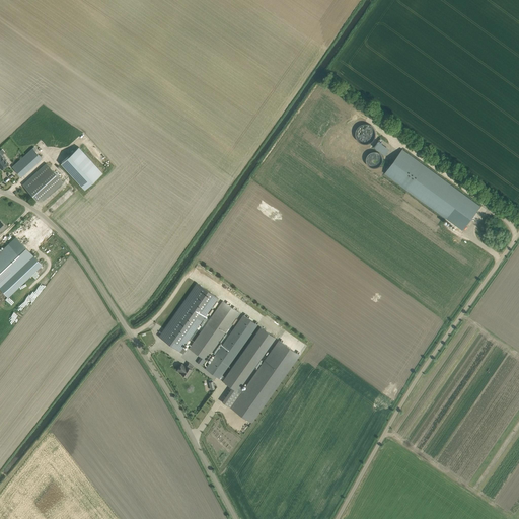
[(369,126),(367,126),(365,127),(363,129),(362,131),(362,134),(362,136),(363,138),(365,140),(367,141),(370,142),(372,141),(374,141),(376,139),(377,137),(378,135),(378,132),(377,130),(376,128),(374,127),(372,126),(369,126)]
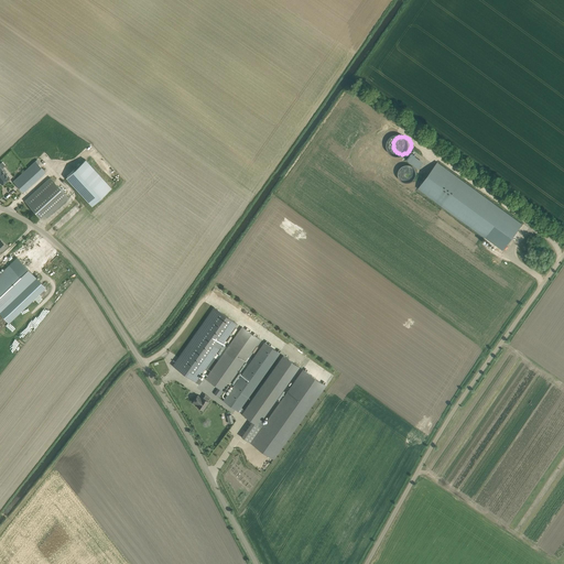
[(426,160),(413,151),(408,160),(421,169),(426,160)]
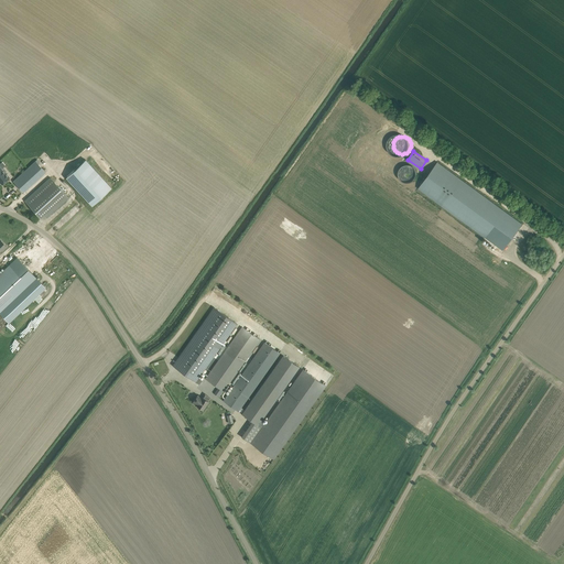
[(390,152),(388,152),(386,154),(383,155),(382,158),(382,161),(382,163),(383,166),(386,169),(388,170),(390,170),(393,170),(396,169),(398,167),(399,164),(400,162),(400,160),(399,156),(398,154),(396,153),(393,152),(390,152)]
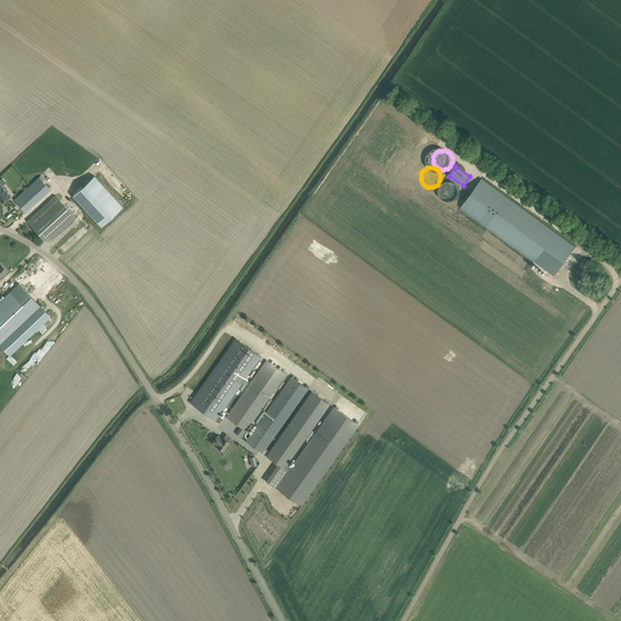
[(73,195),(101,227),(123,206),(95,176),(73,195)]
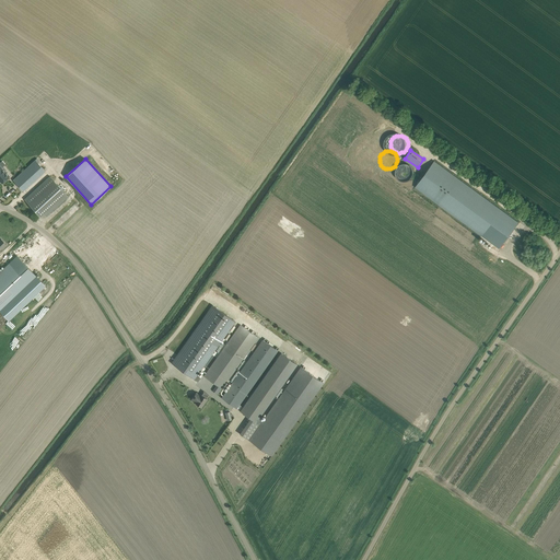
[(13,181),(23,190),(45,171),(35,160),(13,181)]
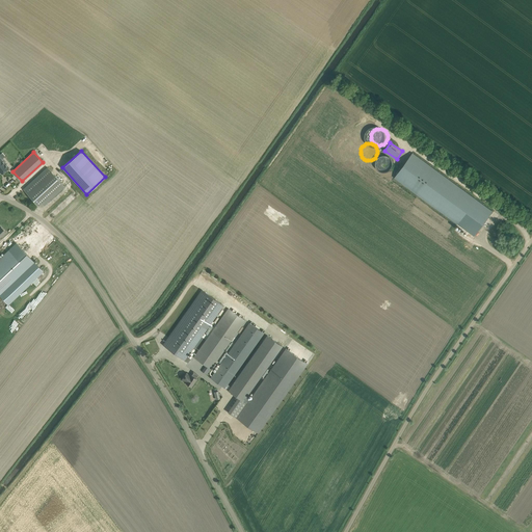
[(493,211),(413,153),(395,178),(474,236),(493,211)]
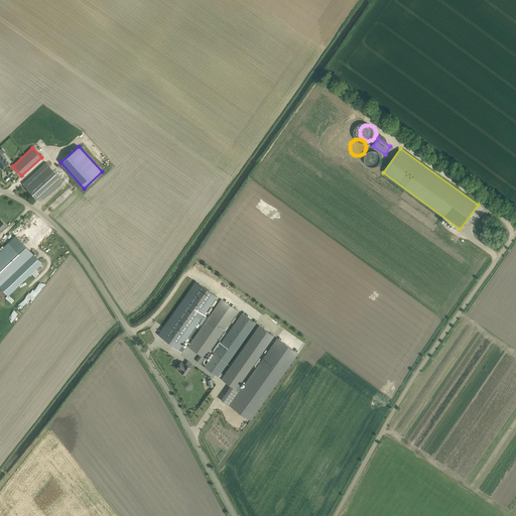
[(368,152),(366,153),(365,156),(365,158),(365,160),(366,163),(368,164),(370,166),(372,166),(375,166),(377,165),(379,163),(380,161),(381,159),(381,156),(380,154),(379,152),(377,151),(375,150),(372,150),(370,150),(368,152)]
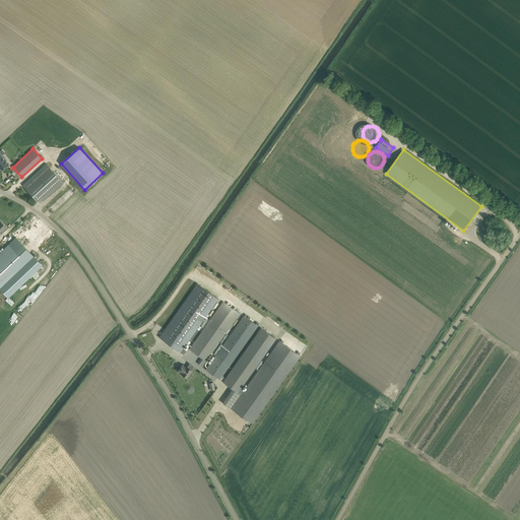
[(0,167),(2,170),(8,164),(0,153),(0,167)]
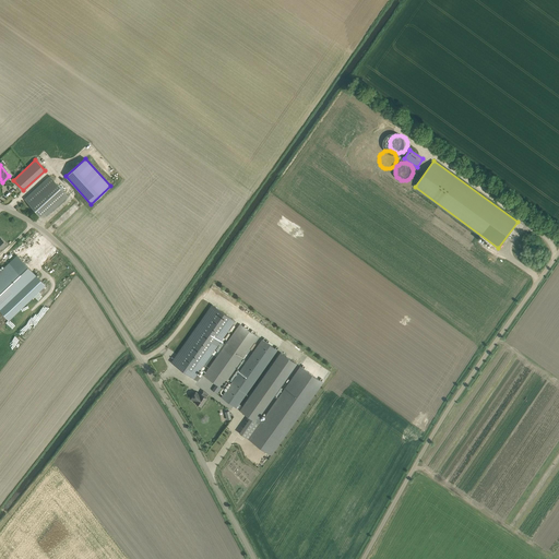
[(43,212),(46,215),(68,195),(50,176),(24,199),(39,215),(43,212)]
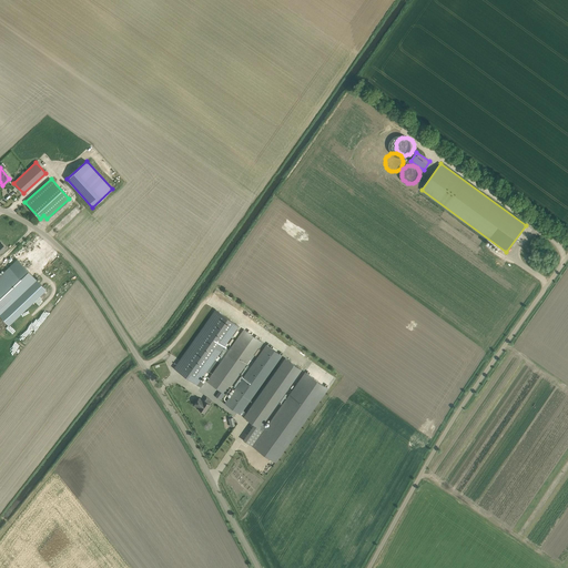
[(0,275),(0,315),(0,316),(0,315),(0,312),(21,293),(36,279),(17,260),(9,267),(0,275)]
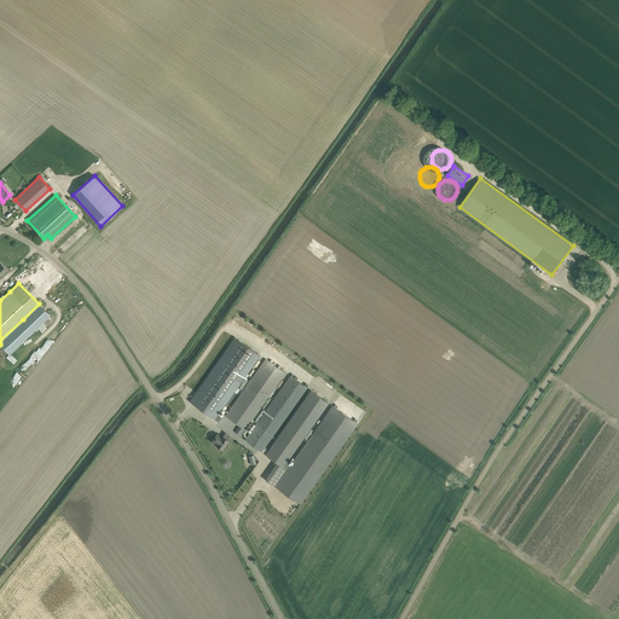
[(235,337),(190,401),(214,418),(219,422),(221,417),(218,415),(260,354),(235,337)]
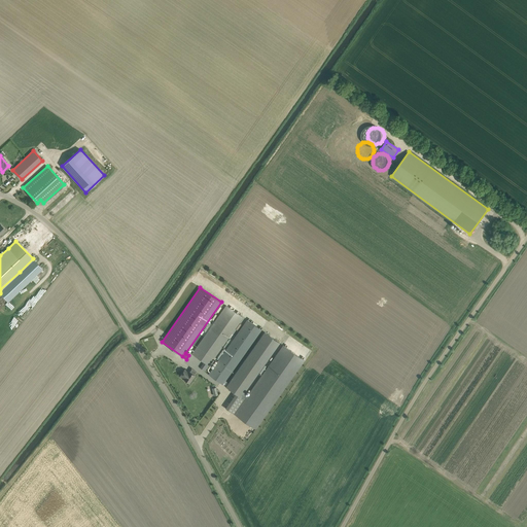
[(192,354),(209,365),(229,339),(243,317),(226,306),(212,327),(192,354)]
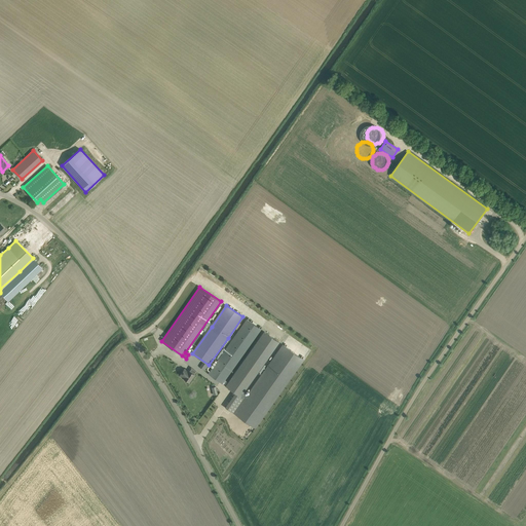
[(209,374),(222,383),(261,329),(247,320),(209,374)]
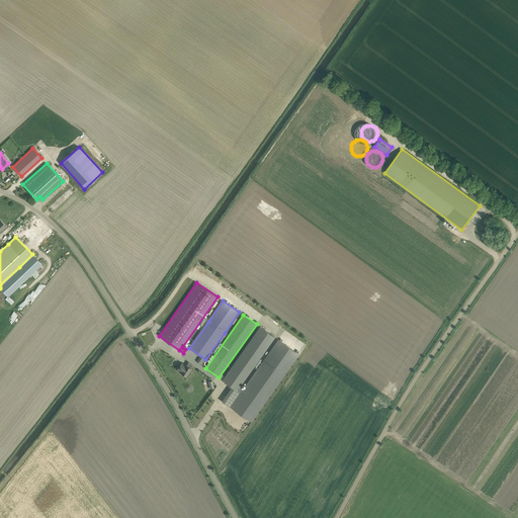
[(222,379),(237,391),(239,387),(275,337),(260,327),(222,379)]
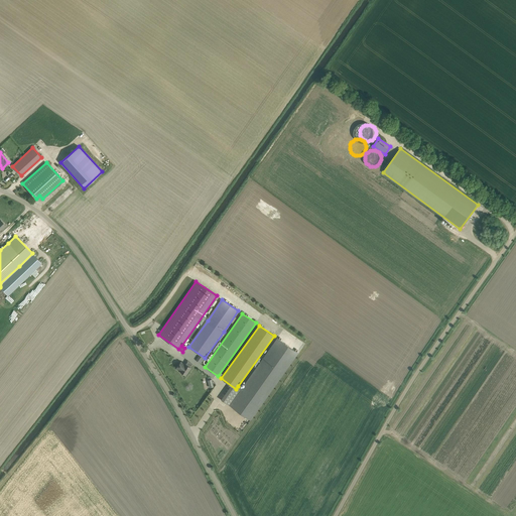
[(239,391),(230,405),(250,420),(298,353),(277,338),(242,388),(238,386),(236,389),(239,391)]
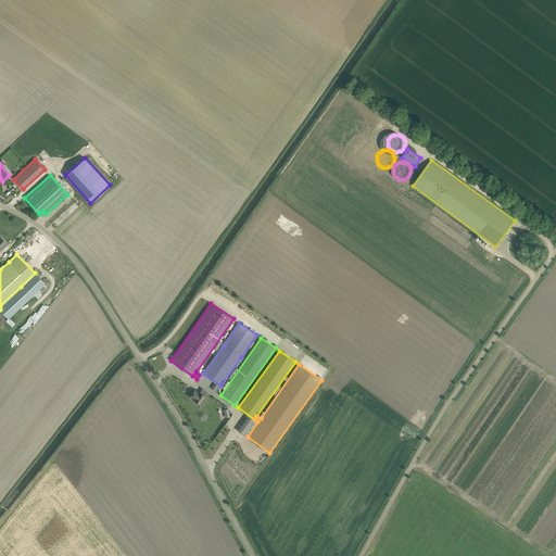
[(207,392),(202,388),(200,391),(199,391),(199,392),(196,389),(190,396),(193,399),(200,404),(205,395),(207,392)]
